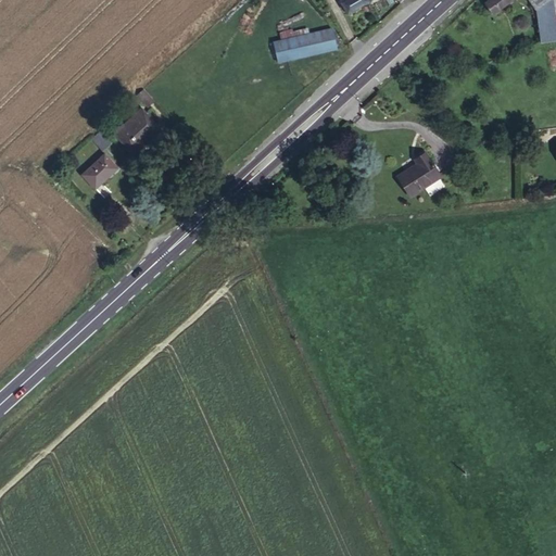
[(367,0),(339,0),(348,13),(368,1),(367,0)]
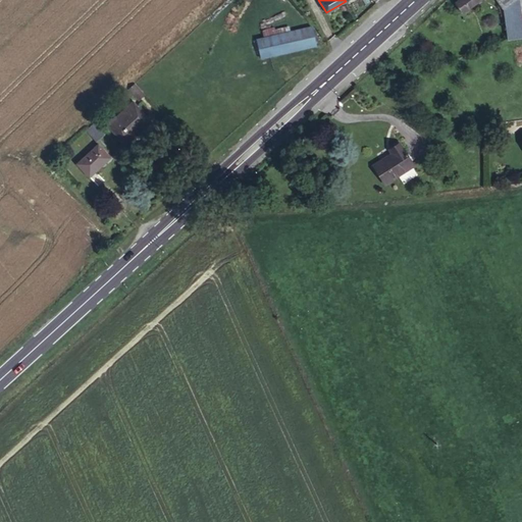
[(521,19),(519,0),(459,0),(455,3),(462,13),(479,0),(497,0),(504,8),(508,40),(521,37),(521,19)]
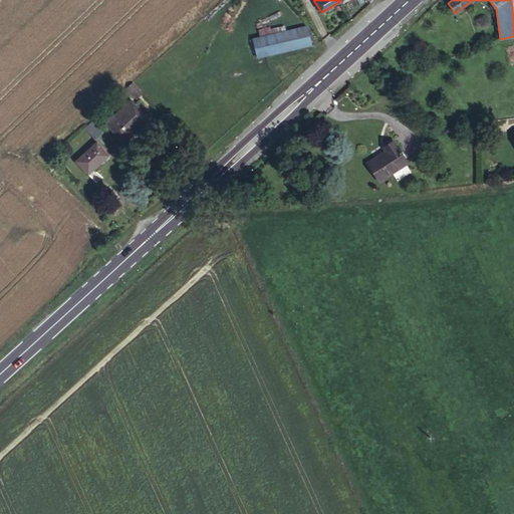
[(311,44),(307,26),(253,39),(257,55),(273,51),(273,54),(311,44)]
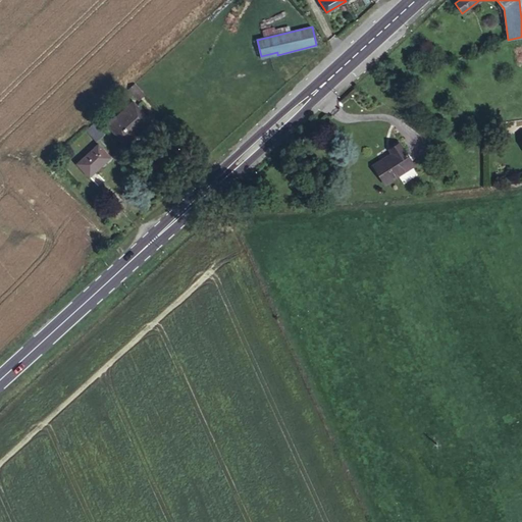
[(139,100),(144,95),(135,85),(128,90),(139,100)]
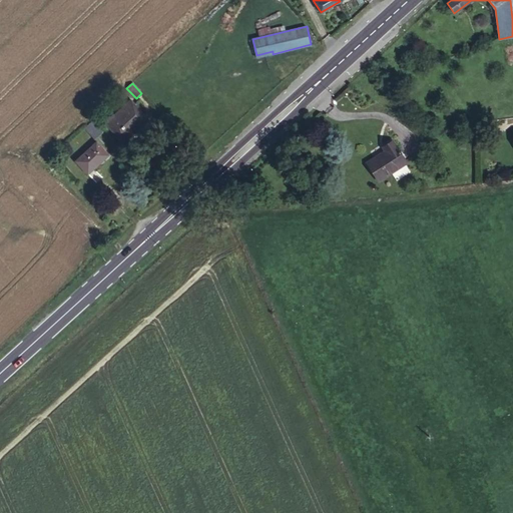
[(123,141),(148,119),(131,101),(113,116),(115,118),(107,124),(123,141)]
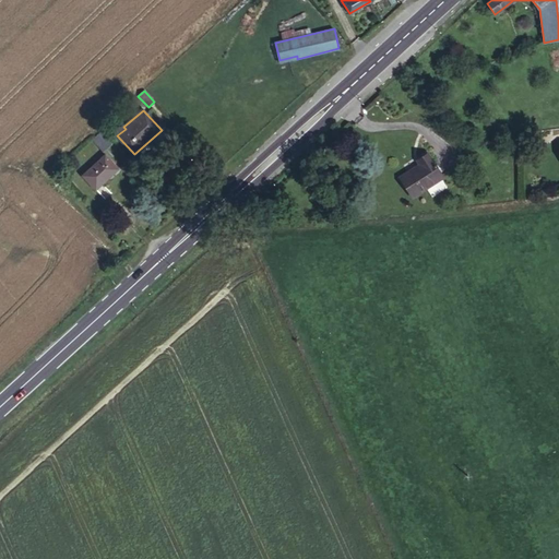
[(104,151),(111,144),(102,132),(93,140),(104,151)]
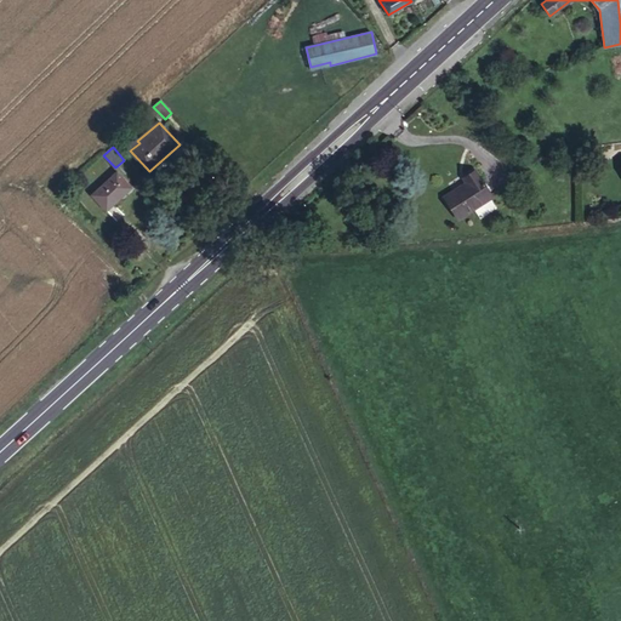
[(457,218),(491,197),(476,171),(463,178),(467,183),(444,198),(457,218)]
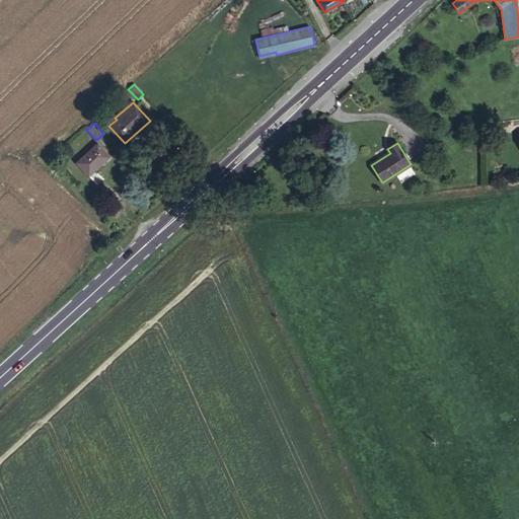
[(88,176),(109,157),(97,144),(77,163),(88,176)]
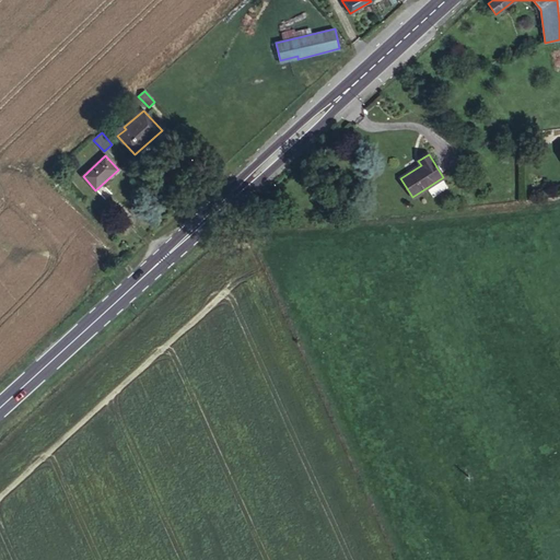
All buildings are outlined.
